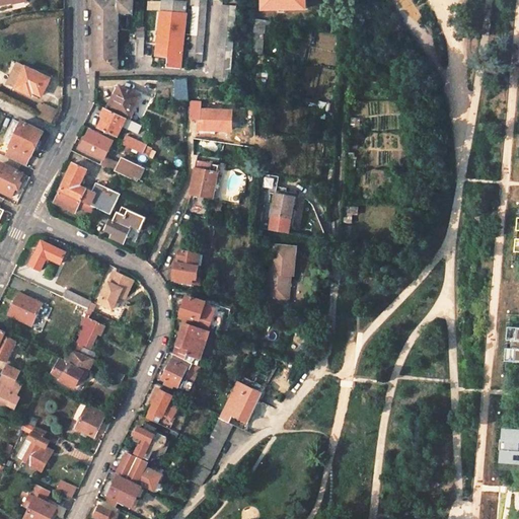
[(119,17),(133,17),(133,0),(94,0),(95,71),(119,71),(119,17)]
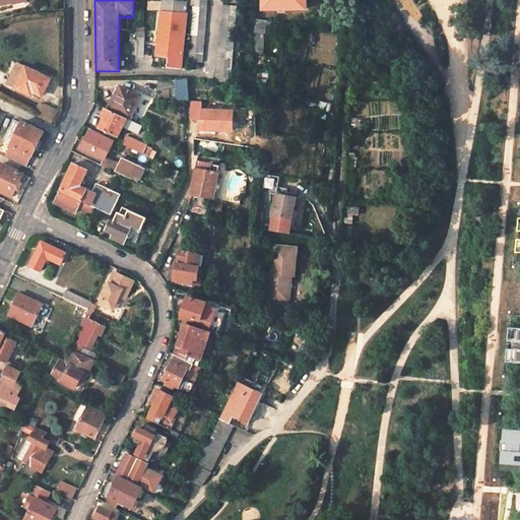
[(189,64),(202,65),(207,0),(189,0),(188,7),(193,7),(189,64)]
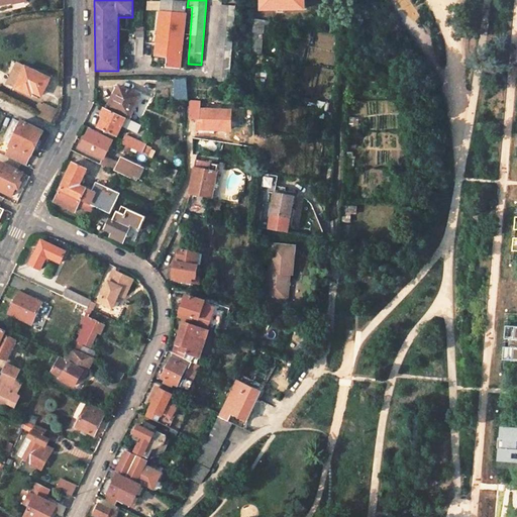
[(259,0),(260,8),(305,7),(304,0),(259,0)]
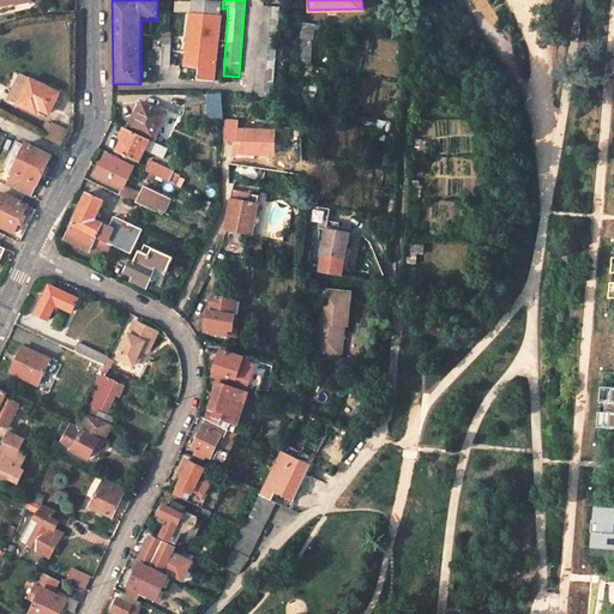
[(258,98),(274,98),(280,8),(264,8),(258,98)]
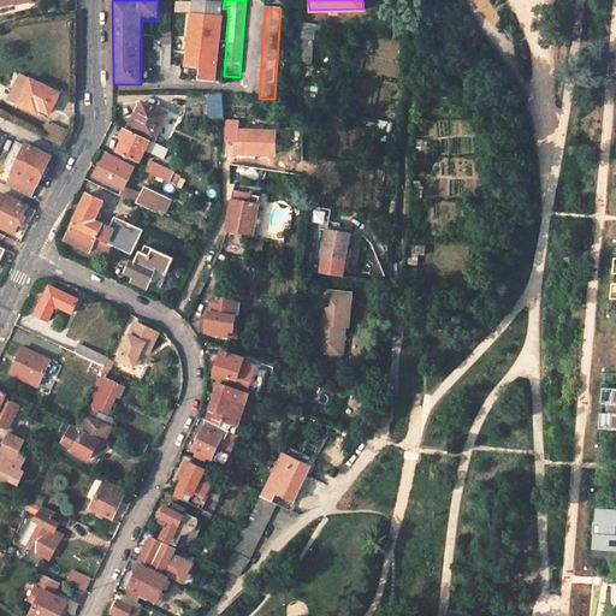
[(219,18),(190,16),(187,66),(201,67),(200,80),(215,81),(219,18)]
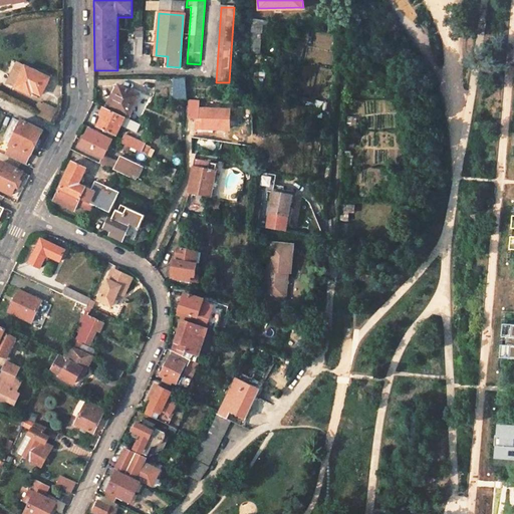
[(144,55),(146,33),(138,32),(137,40),(131,39),(129,54),(144,55)]
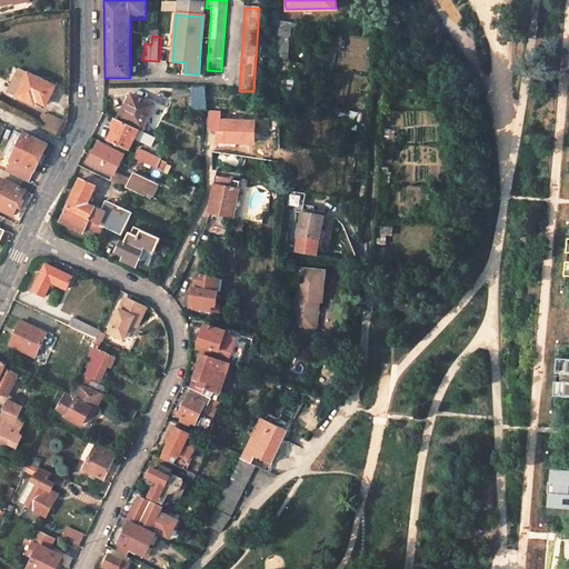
[(48,107),(57,88),(21,70),(9,93),(36,106),(38,101),(48,107)]
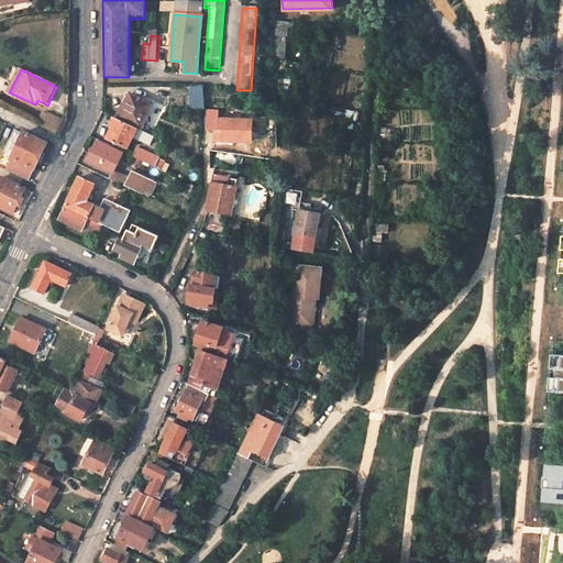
[(189,84),(190,106),(205,105),(202,83),(189,84)]
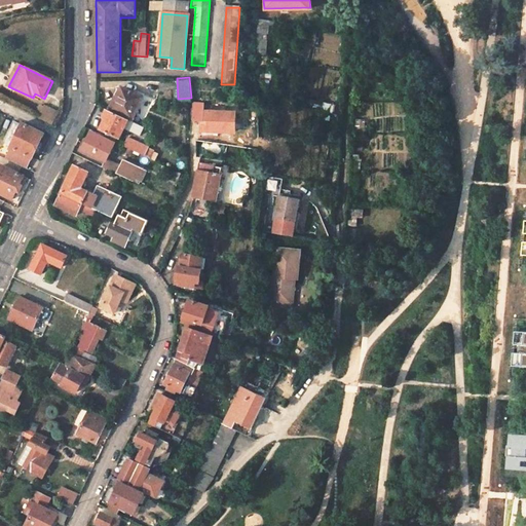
[(145,99),(124,89),(119,98),(117,97),(112,108),(135,119),(145,99)]
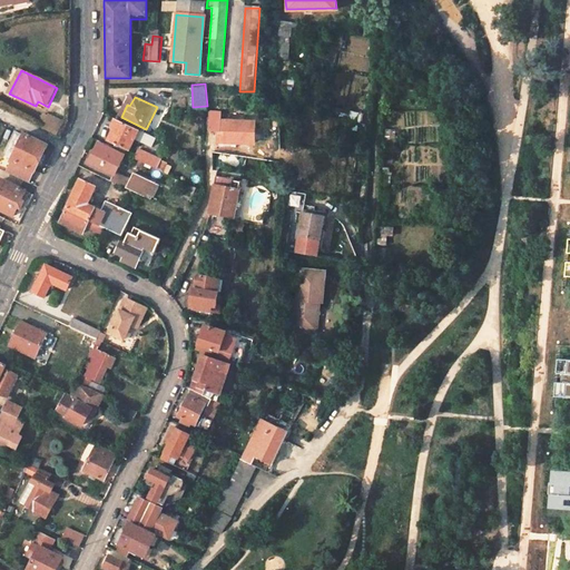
[(58,135),(65,123),(50,116),(50,117),(46,116),(40,127),(58,135)]
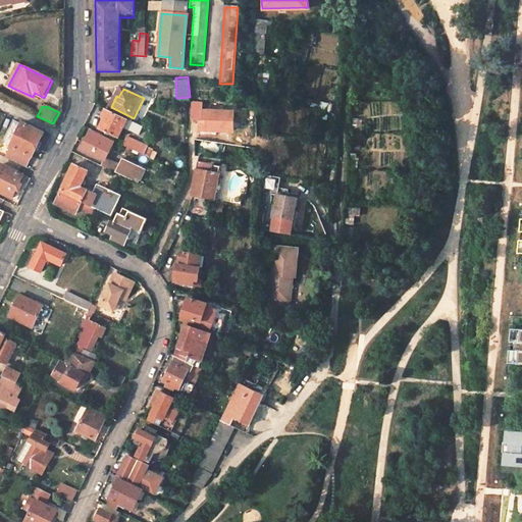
[(204,106),(195,106),(195,122),(204,123),(204,133),(235,134),(235,114),(204,113),(204,106)]
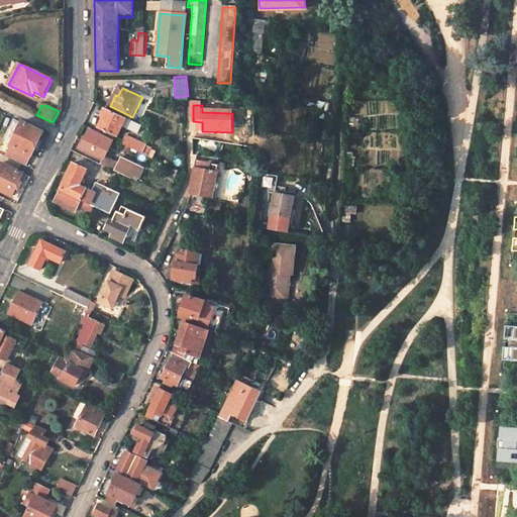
[(124,126),(140,133),(143,126),(106,108),(103,115),(106,117),(100,128),(119,136),(124,126)]
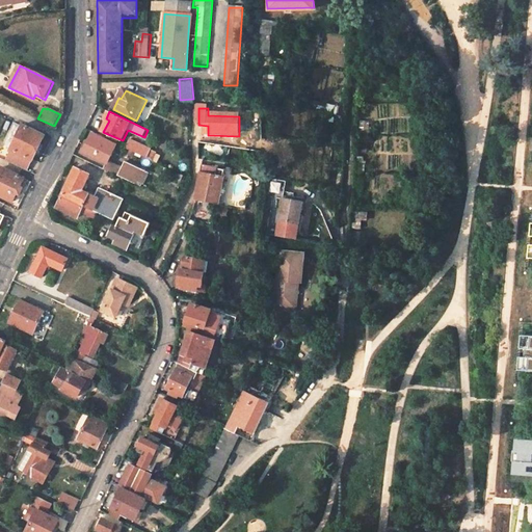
[(23,126),(15,123),(3,147),(10,151),(23,126)]
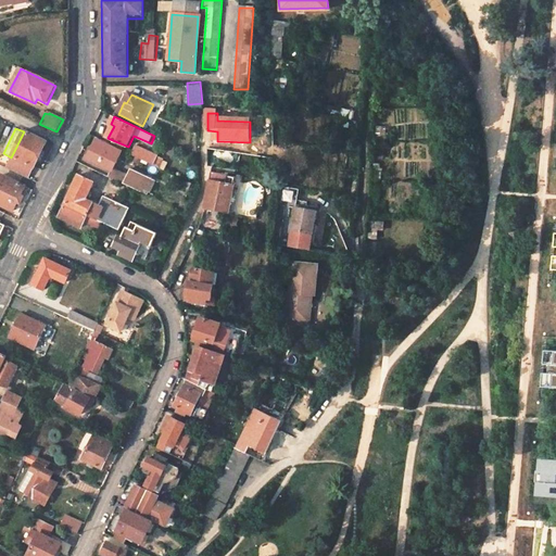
[(29,180),(48,141),(24,130),(24,131),(11,158),(5,168),(29,180)]
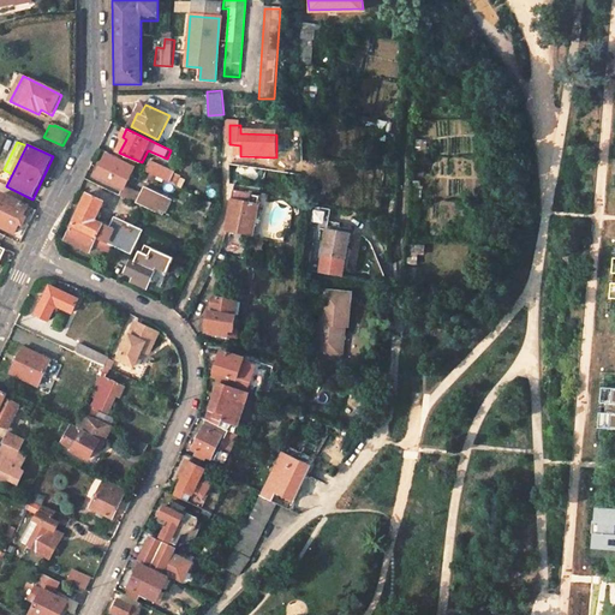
[(126,192),(136,169),(107,156),(96,178),(126,192)]
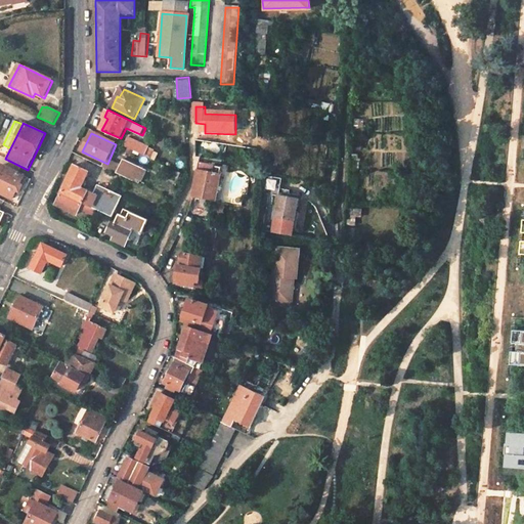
[(149,149),(128,139),(125,146),(145,157),(149,149)]
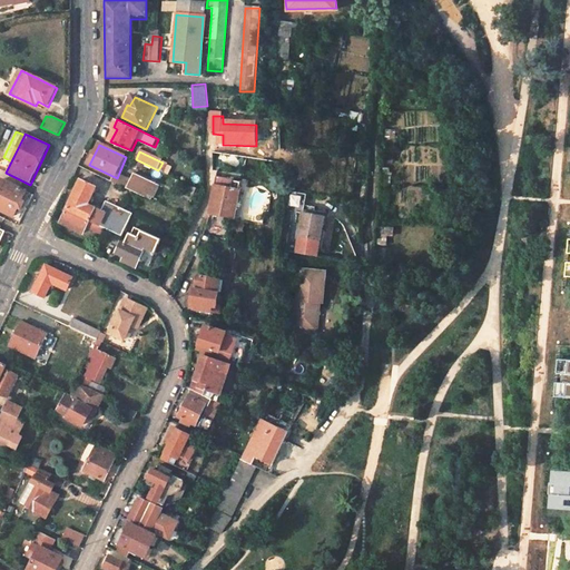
[(129,190),(147,199),(154,184),(136,176),(131,185),(129,190)]
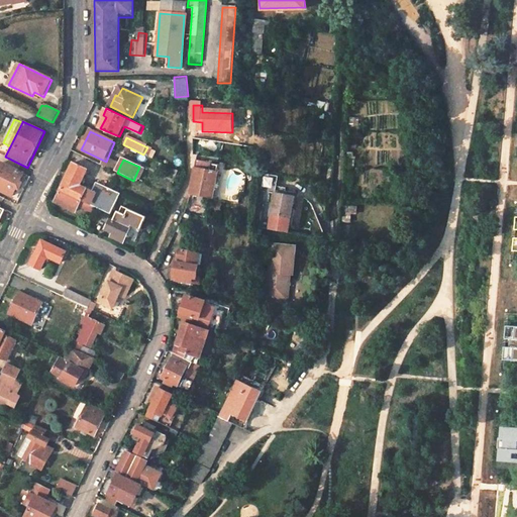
[(103,167),(117,173),(119,168),(106,162),(103,167)]
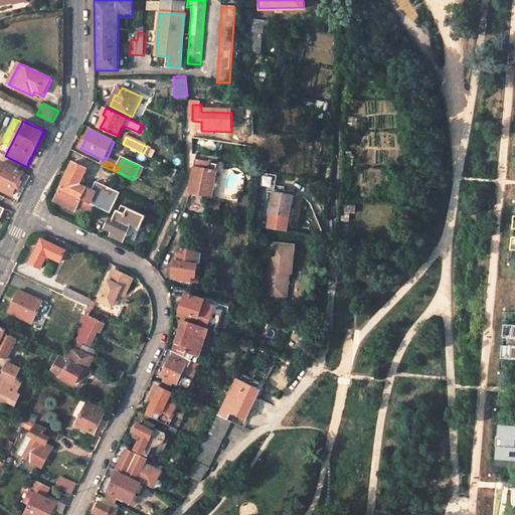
[(191,194),(213,197),(217,165),(196,162),(191,194)]
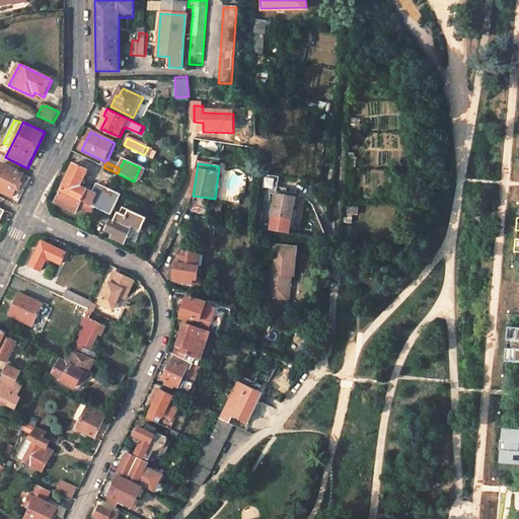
[(0,167),(0,192),(12,198),(23,175),(2,165),(0,167)]
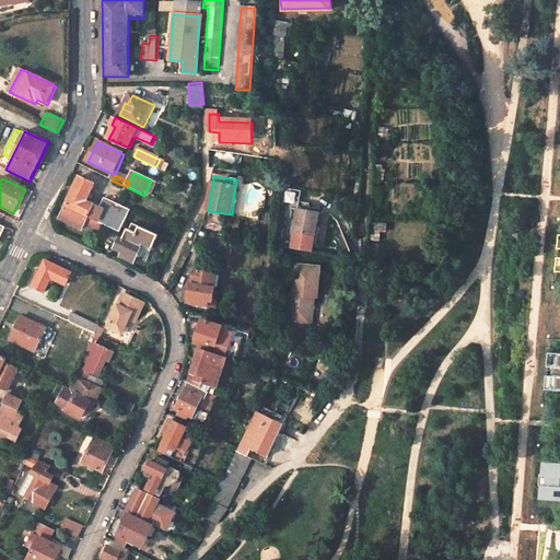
[(88,202),(95,186),(80,178),(66,208),(95,223),(102,210),(88,202)]
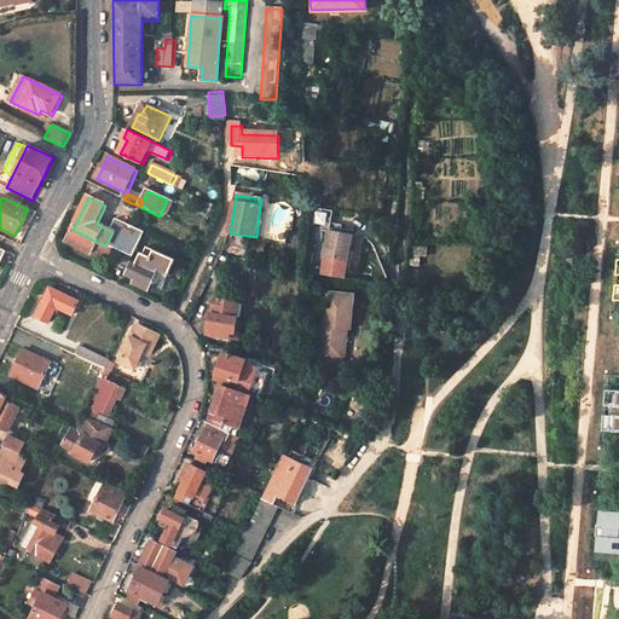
[(311,208),(311,217),(322,219),(322,210),(311,208)]
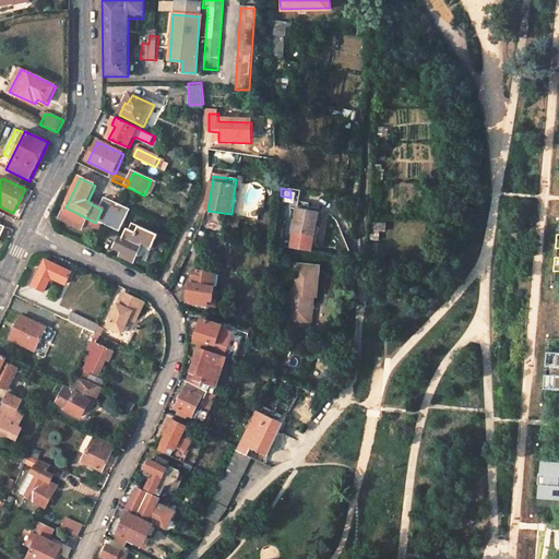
[(130,211),(105,201),(102,210),(95,223),(99,225),(119,234),(130,211)]
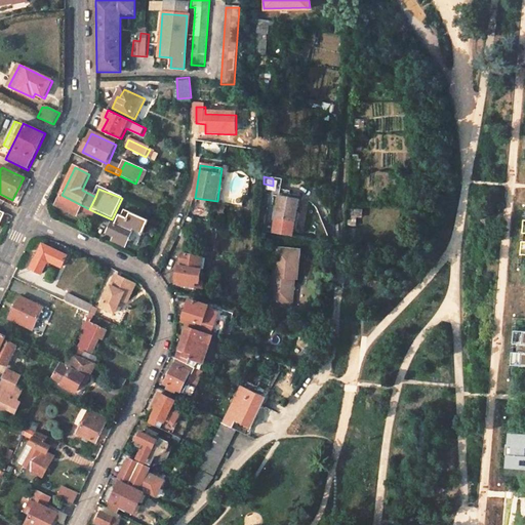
[(62,195),(56,206),(76,216),(80,209),(83,211),(82,212),(91,216),(93,211),(89,209),(62,195)]
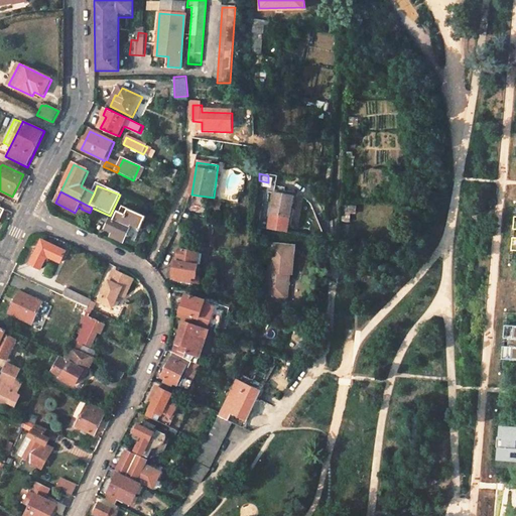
[(289,234),(294,198),(276,194),(270,230),(289,234)]
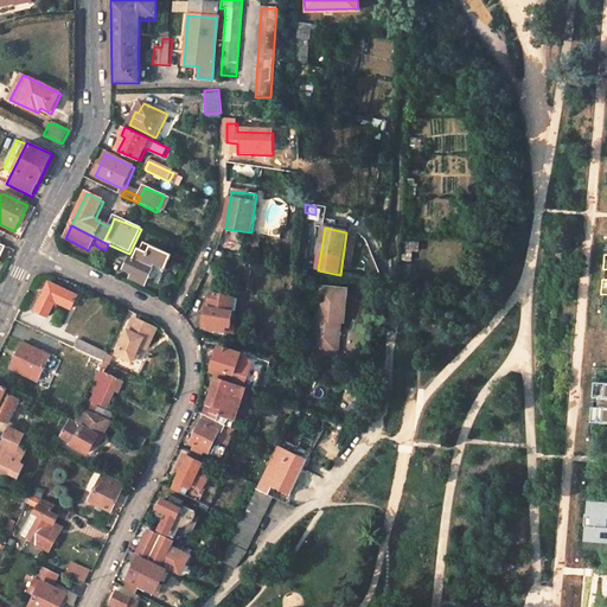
[(173,256),(146,243),(142,250),(140,249),(134,260),(131,259),(126,269),(133,273),(131,278),(146,286),(155,266),(166,270),(173,256)]
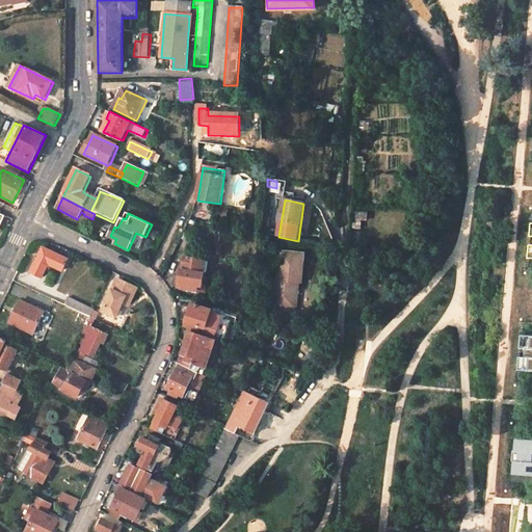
[(223,228),(225,216),(217,215),(216,227),(223,228)]
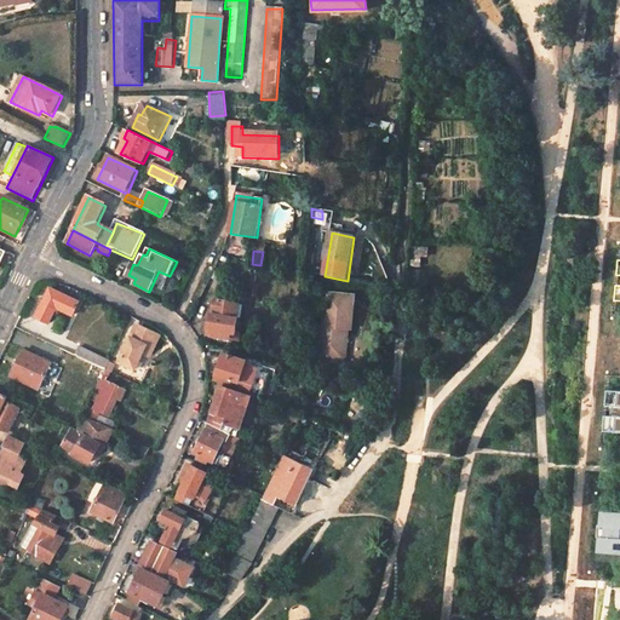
[(351,297),(323,294),(321,327),(319,327),(317,339),(323,339),(322,355),(331,355),(331,360),(343,361),(345,331),(349,331),(351,297)]
